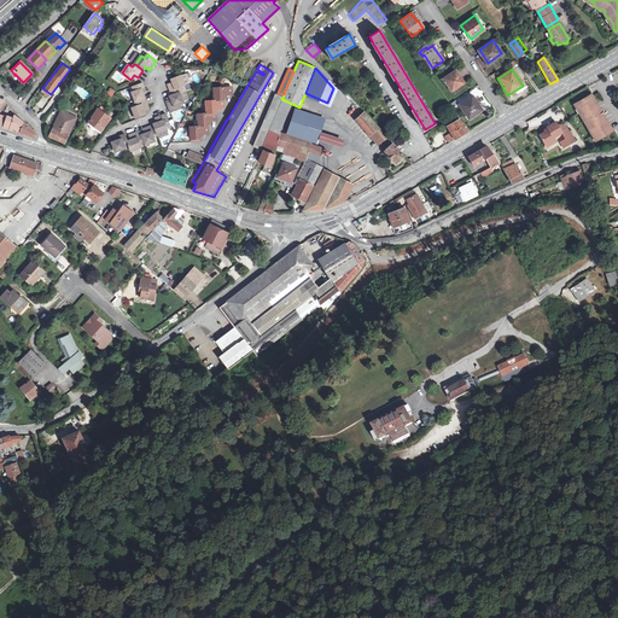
[(452,91),(453,91),(462,83),(464,83),(460,77),(456,73),(450,76),(444,80),(449,86),(452,91)]
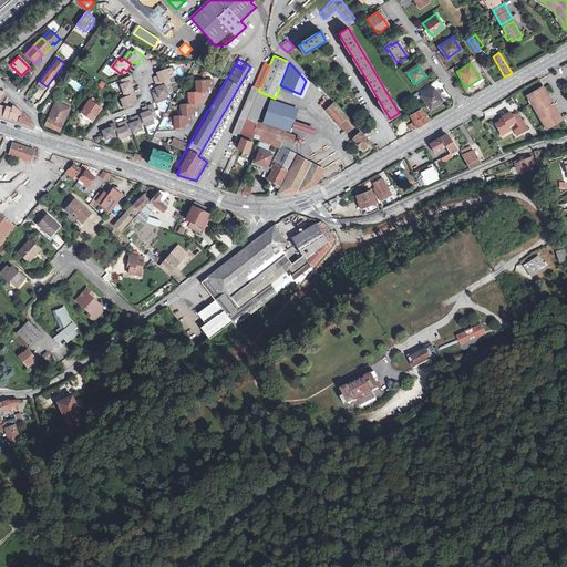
[(158,78),(154,79),(157,88),(165,84),(167,83),(166,80),(169,78),(167,70),(166,69),(162,70),(157,72),(158,75),(158,78)]
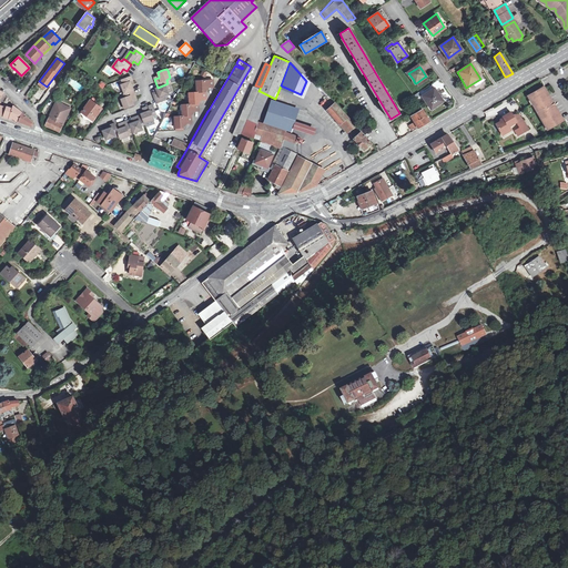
[(121,84),(124,93),(133,90),(132,87),(132,84),(131,84),(130,81),(132,80),(131,75),(121,79),(122,83),(121,84)]
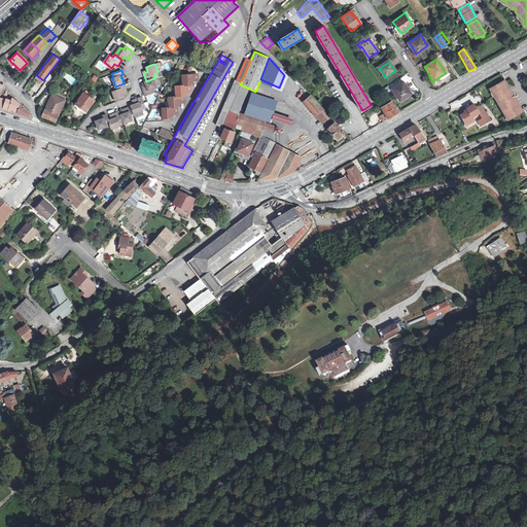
[(396,74),(394,71),(386,77),(388,80),(396,74)]
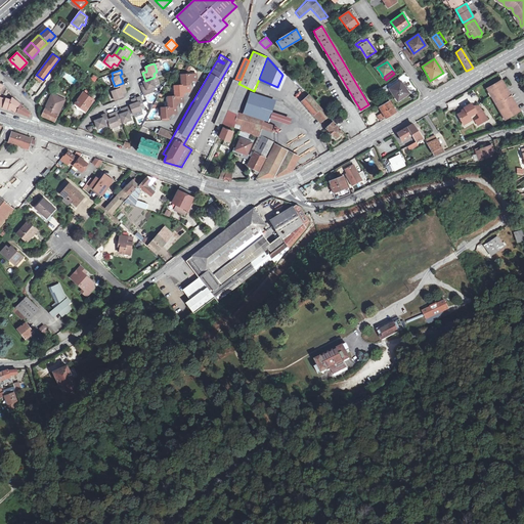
[(175,96),(170,96),(171,101),(168,101),(169,106),(164,107),(164,112),(162,112),(162,118),(170,117),(171,116),(171,114),(176,114),(176,106),(177,104),(177,102),(183,102),(182,95),(184,94),(183,92),(190,91),(189,85),(190,83),(190,81),(197,81),(197,74),(183,75),(184,79),(181,79),(181,85),(177,85),(177,90),(175,90),(175,96)]
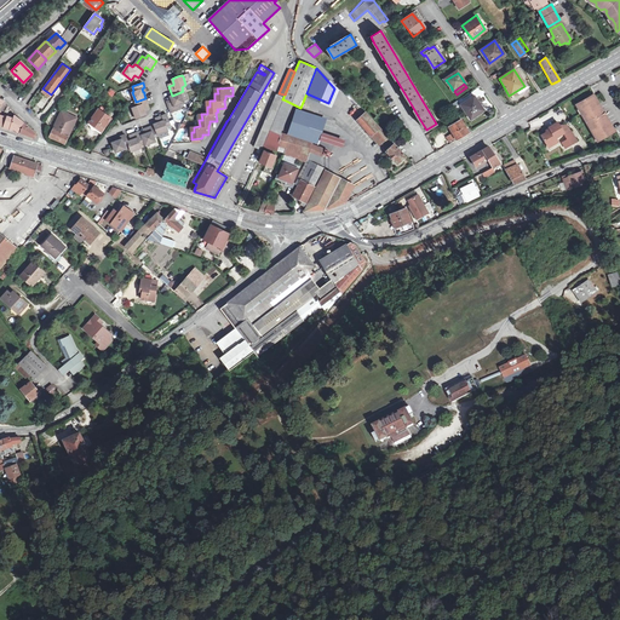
[(172,101),(168,103),(171,112),(182,108),(181,104),(184,102),(181,92),(172,96),(171,96),(172,99),(172,101)]
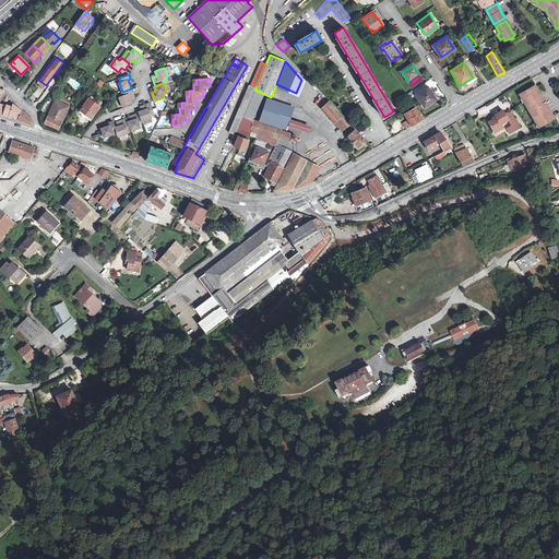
[(228,132),(236,135),(237,132),(254,90),(256,87),(249,84),(228,132)]
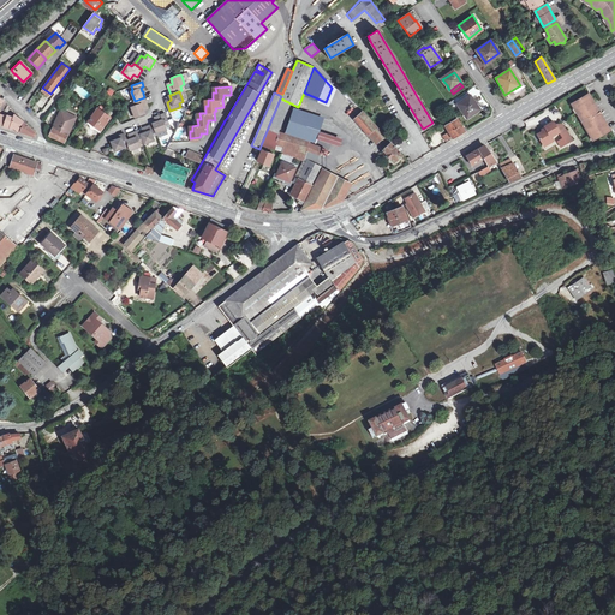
[(466,118),(477,112),(472,105),(475,103),(470,96),(457,105),(466,118)]
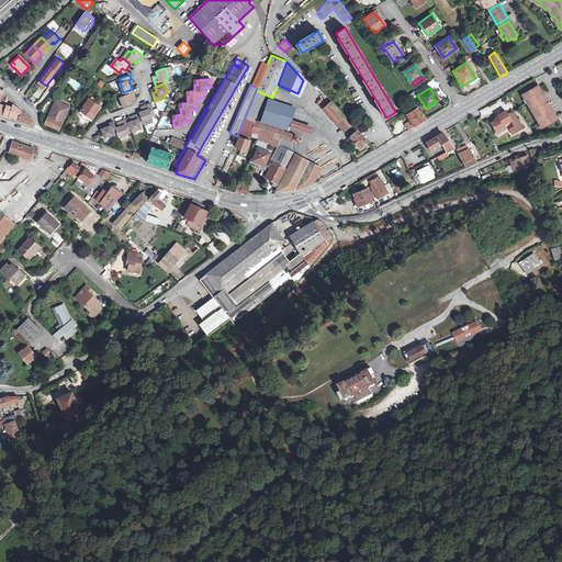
[(133,103),(132,100),(131,98),(135,97),(132,89),(123,92),(122,92),(124,97),(121,98),(124,107),(133,103)]
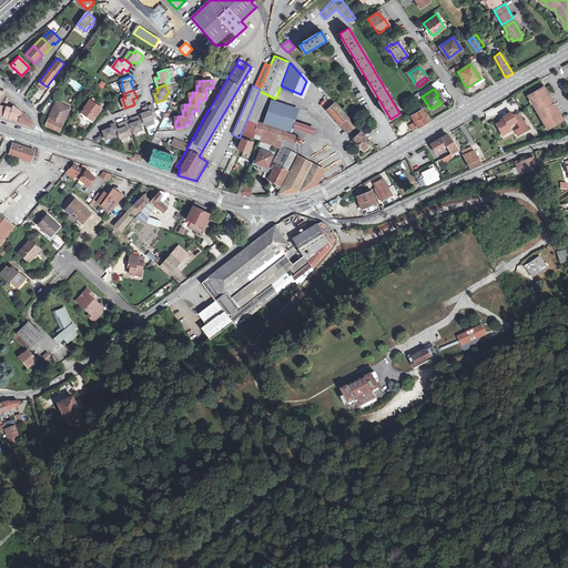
[(531,102),(534,105),(548,97),(544,90),(536,95),(535,93),(527,98),(529,102),(531,102)]
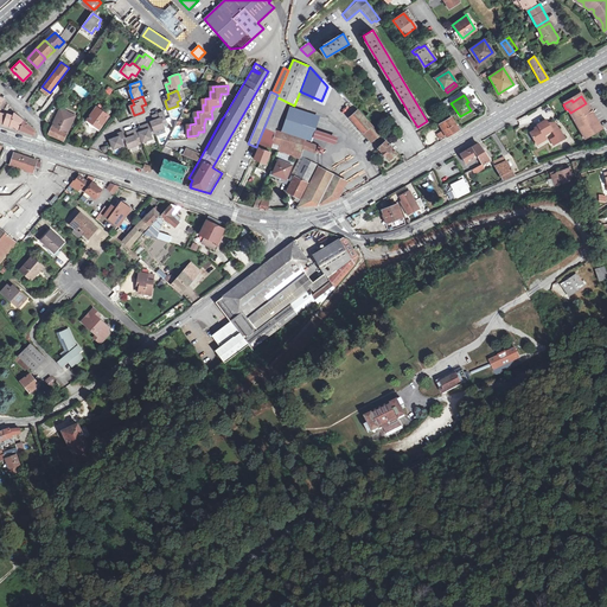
[(285,101),(278,97),(266,127),(273,131),(285,101)]
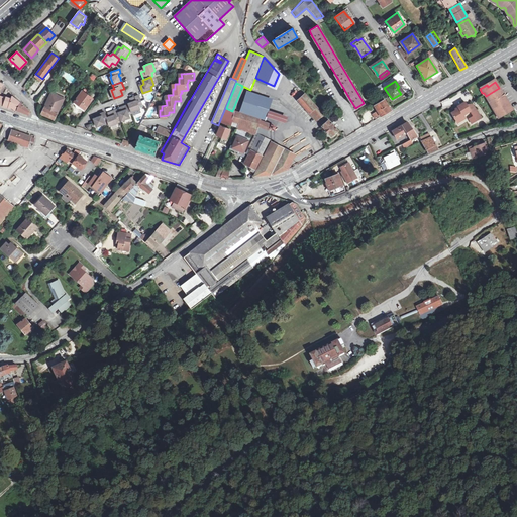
[(487,101),(489,104),(496,99),(503,94),(499,88),(486,96),(488,99),(487,101)]
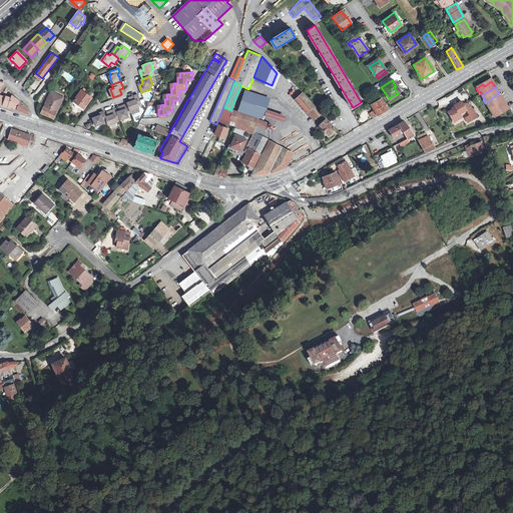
[(74,101),(85,109),(88,106),(86,105),(92,98),(87,94),(89,91),(84,88),(83,90),(82,90),(74,101)]
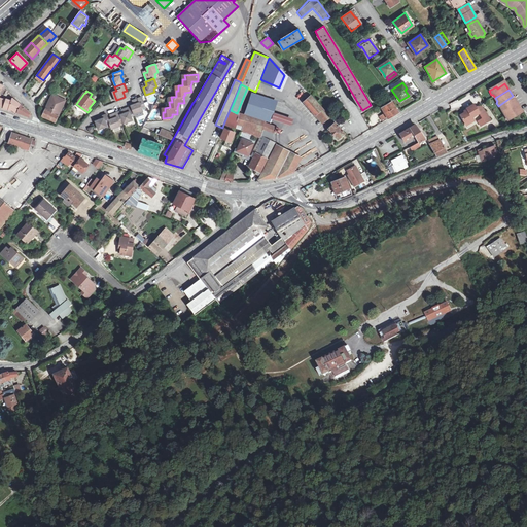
[(59,99),(53,96),(46,106),(47,107),(46,109),(43,114),(56,121),(65,100),(60,97),(59,99)]
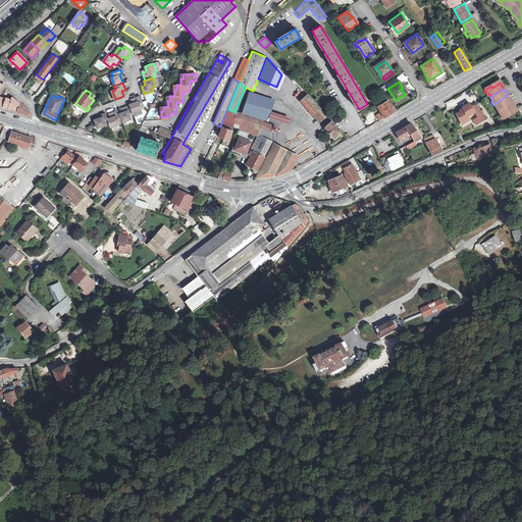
[(301,101),(313,114),(315,112),(321,119),(326,115),(308,95),(301,101)]
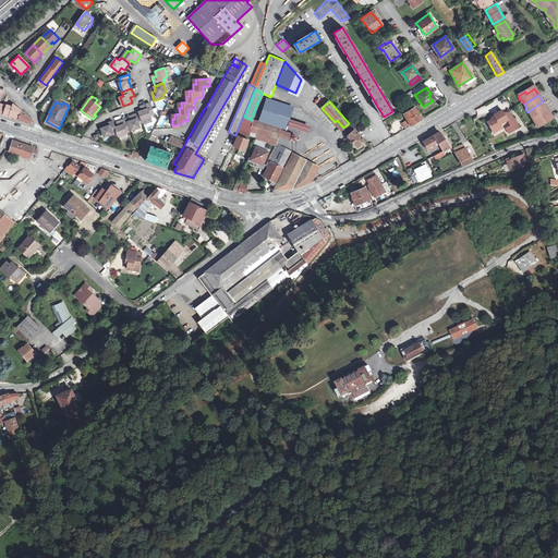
[(144,109),(143,110),(140,111),(140,112),(143,120),(153,117),(150,112),(154,111),(153,109),(150,102),(143,105),(144,109)]
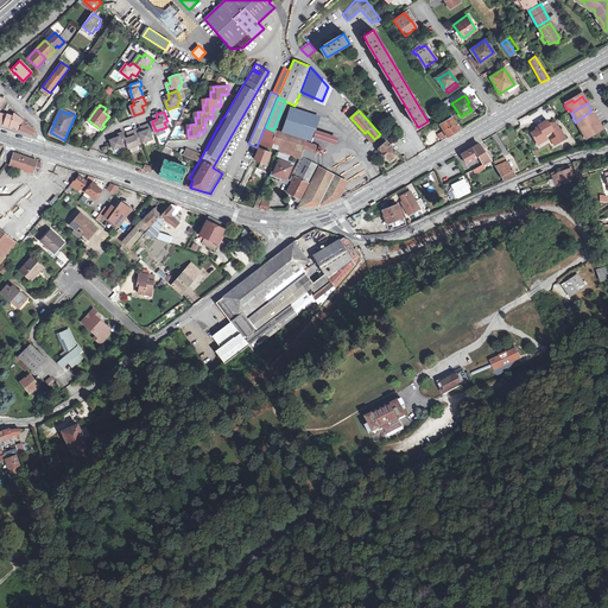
[(462,128),(450,112),(447,114),(449,119),(439,125),(448,137),(462,128)]
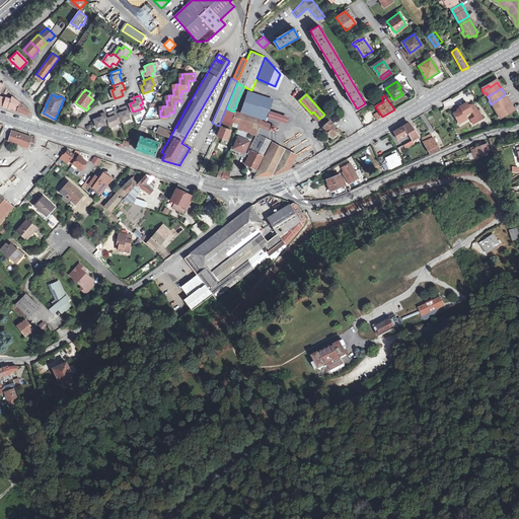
[(10,100),(7,109),(15,113),(20,103),(17,100),(11,96),(10,100)]
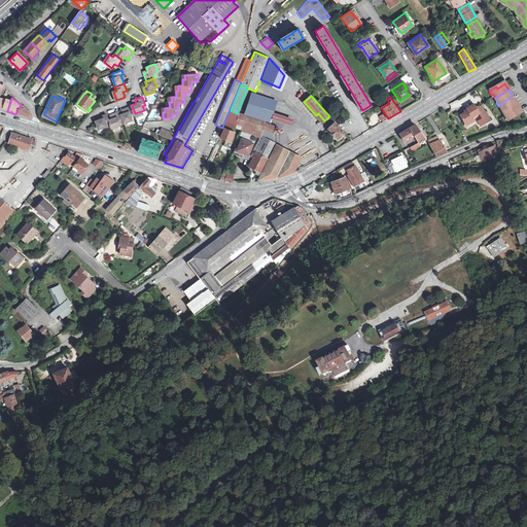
[(252,98),(248,110),(272,117),(276,105),(252,98)]
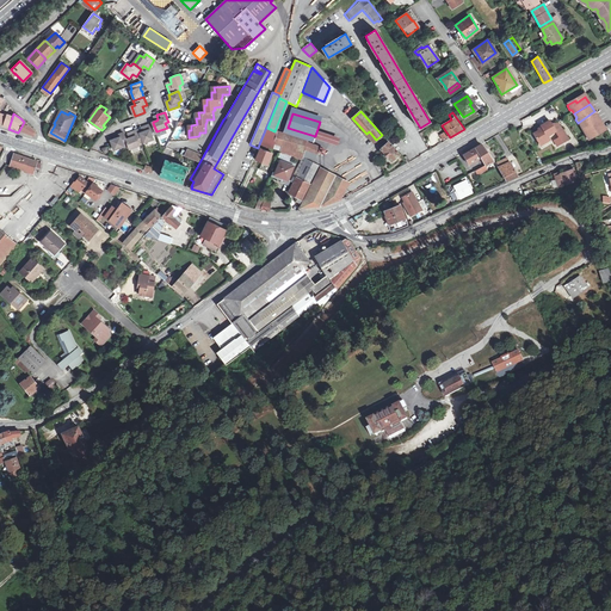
[(584,128),(585,130),(600,122),(596,115),(588,119),(586,117),(578,123),(581,128),(584,128)]
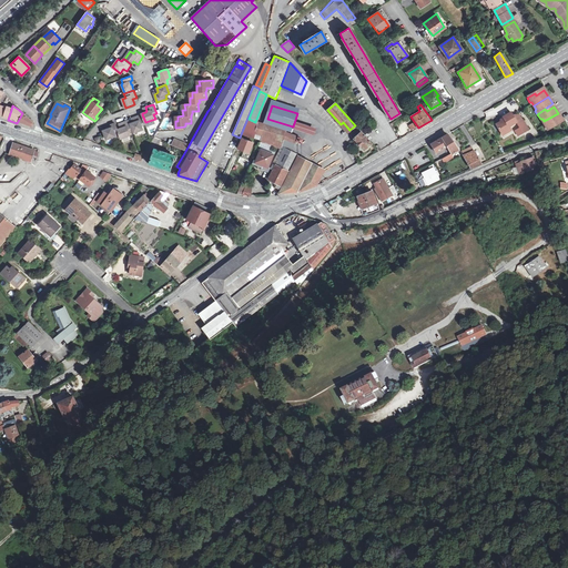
[(93,123),(94,121),(82,112),(81,113),(85,117),(93,123)]
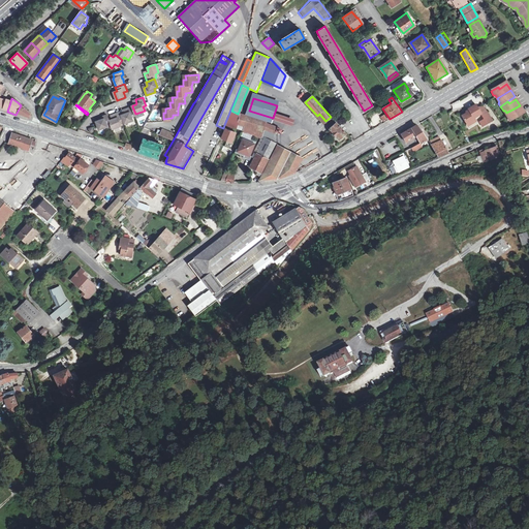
[(462,116),(468,128),(476,123),(473,118),(480,114),(475,104),(468,110),(469,112),(462,116)]
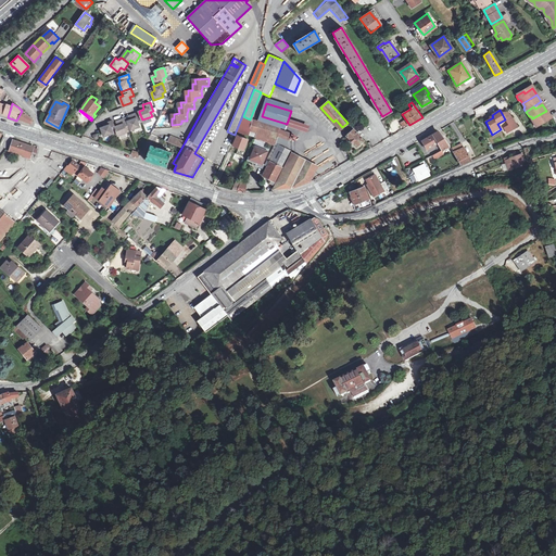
[(22,111),(16,121),(21,122),(30,125),(33,121),(22,111)]
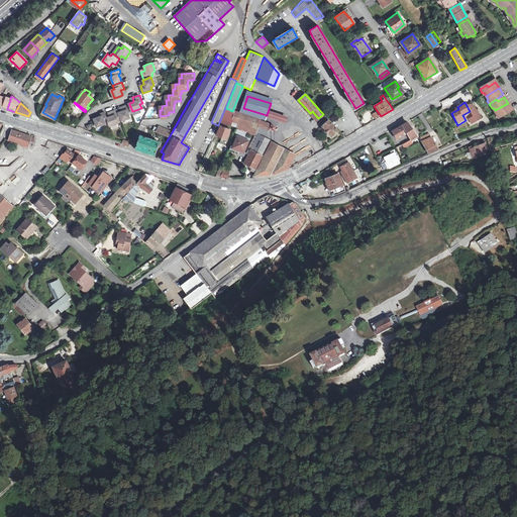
[(497,116),(499,119),(506,115),(505,114),(512,109),(508,103),(495,110),(497,114),(497,116)]
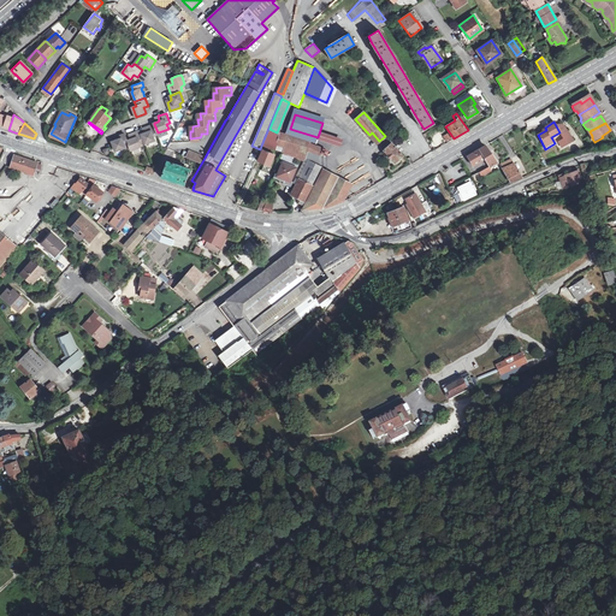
[(147,132),(144,132),(142,134),(144,141),(146,143),(155,141),(154,136),(158,134),(158,132),(154,124),(146,128),(147,132)]
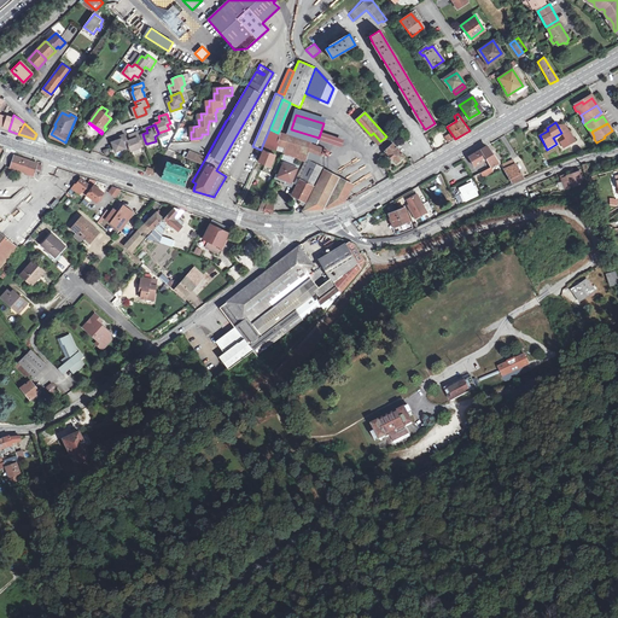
[(133,138),(132,139),(128,140),(129,145),(132,151),(141,147),(140,143),(145,141),(143,134),(141,130),(132,134),(133,138)]
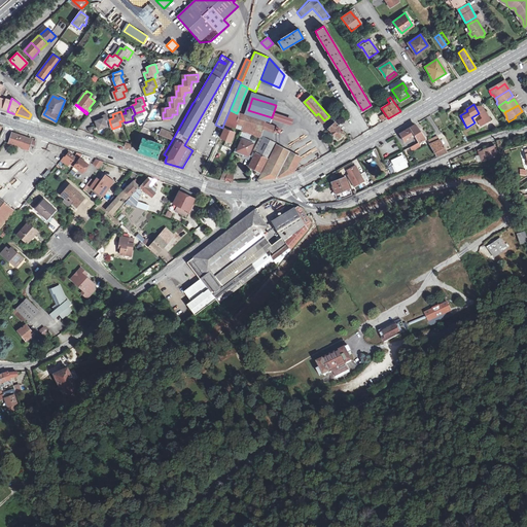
[(318,113),(316,115),(322,123),(324,120),(318,113)]
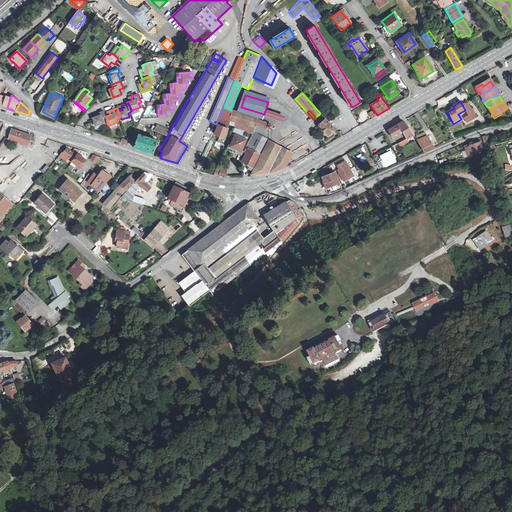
[(104,121),(107,120),(106,116),(104,111),(100,112),(101,114),(98,115),(96,116),(93,117),(94,120),(96,125),(104,122),(104,121)]
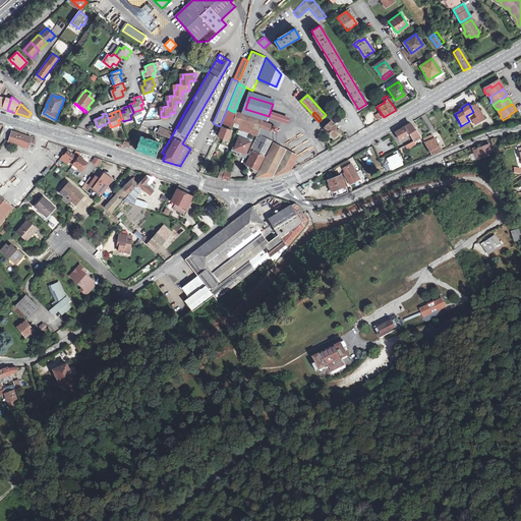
[(238,128),(239,128),(243,117),(236,115),(233,126),(238,128)]
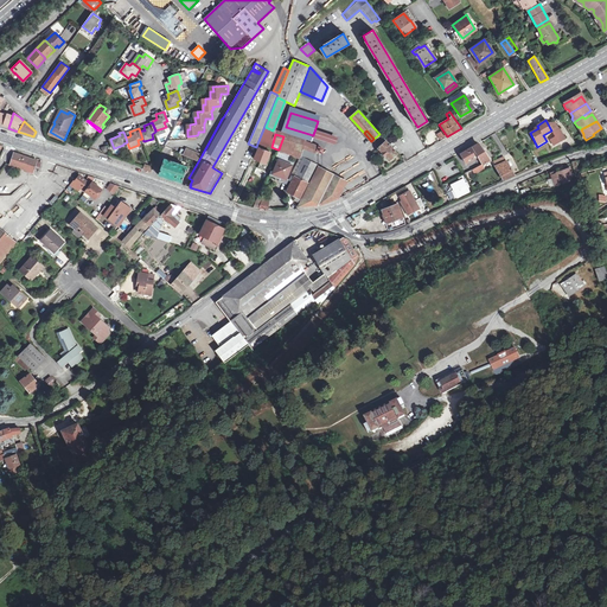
[(305,142),(283,136),(279,149),(289,153),(300,157),(302,148),(305,142)]
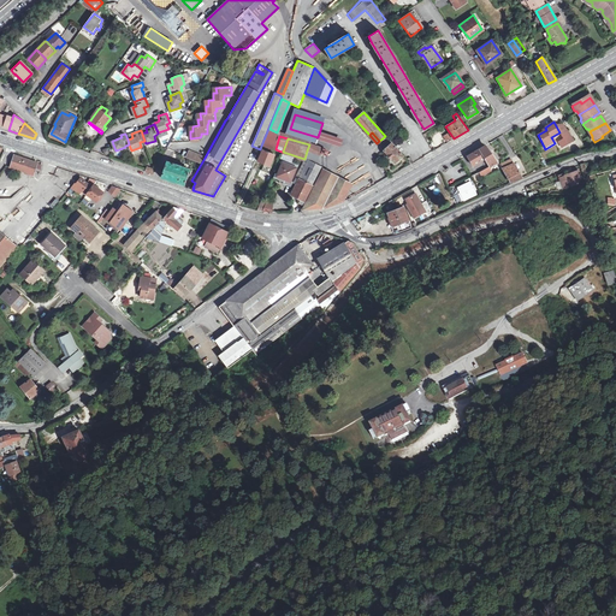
[(391,143),(384,150),(395,161),(396,160),(402,155),(391,143)]
